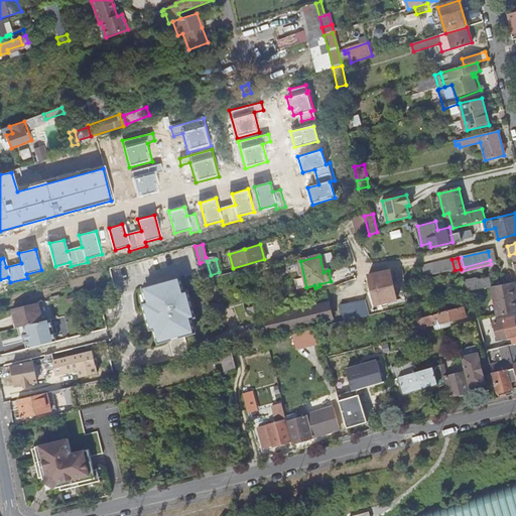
[(425,277),(455,270),(452,259),(422,266),(425,277)]
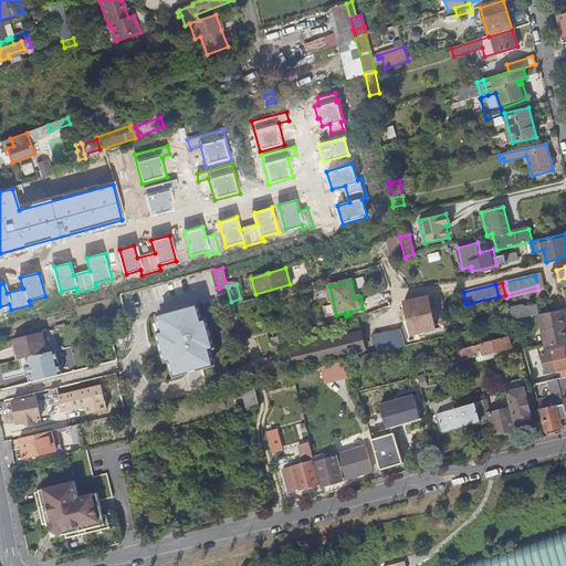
[(405,302),(411,334),(436,329),(429,296),(405,302)]
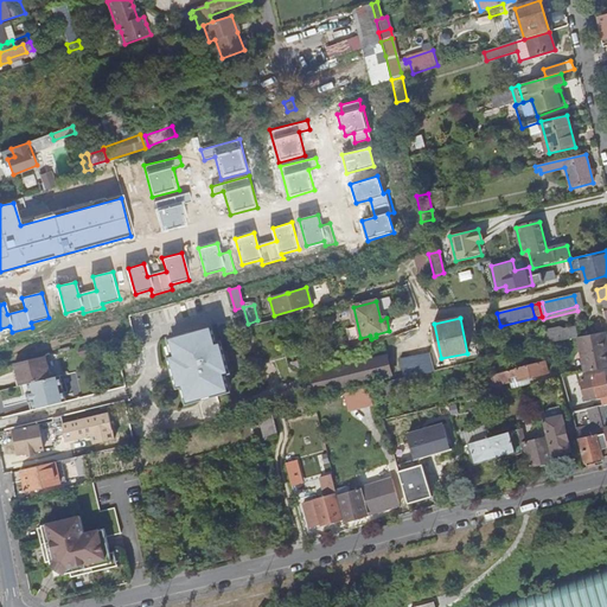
[(170,338),(174,355),(170,356),(178,384),(183,383),(187,401),(228,389),(223,371),(228,370),(219,342),(215,343),(210,326),(170,338)]
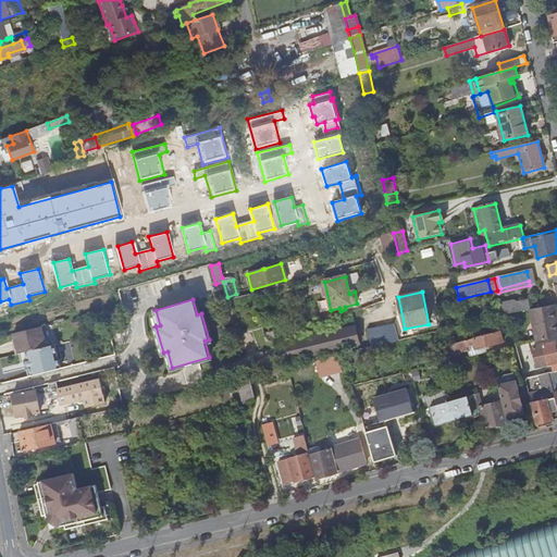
[(520,312),(529,310),(528,302),(518,304),(518,302),(502,306),(503,316),(505,316),(508,314),(520,312)]
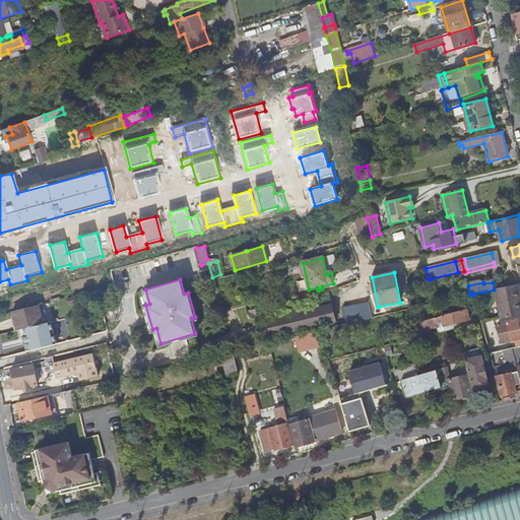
[(519,299),(517,284),(496,288),(501,318),(519,314),(519,299)]
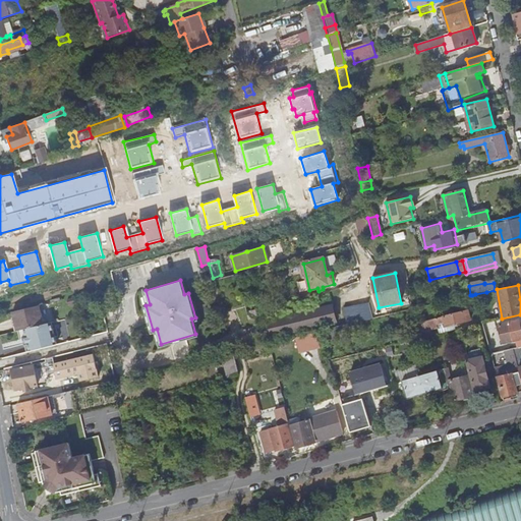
[(18,295),(3,300),(5,309),(21,305),(18,295)]
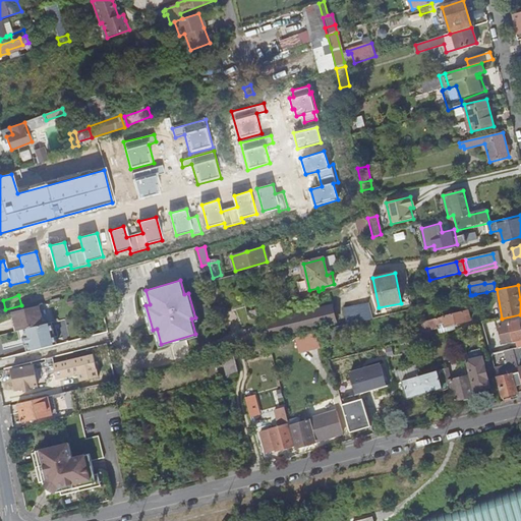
[(369,302),(348,307),(352,324),(373,319),(369,302)]
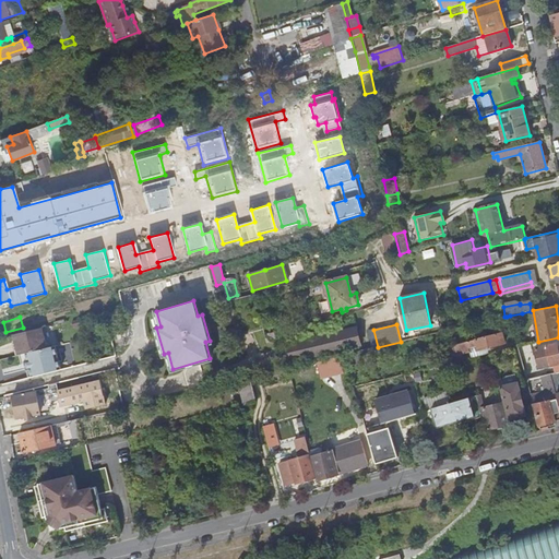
[(28,353),(49,347),(44,328),(13,335),(18,355),(28,353)]
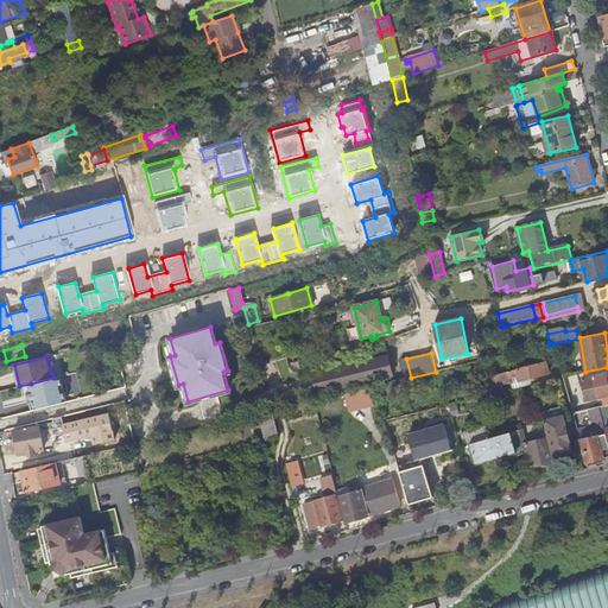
[(521,382),(520,381),(544,375),(540,365),(494,377),(495,382),(517,377),(518,382),(521,382)]
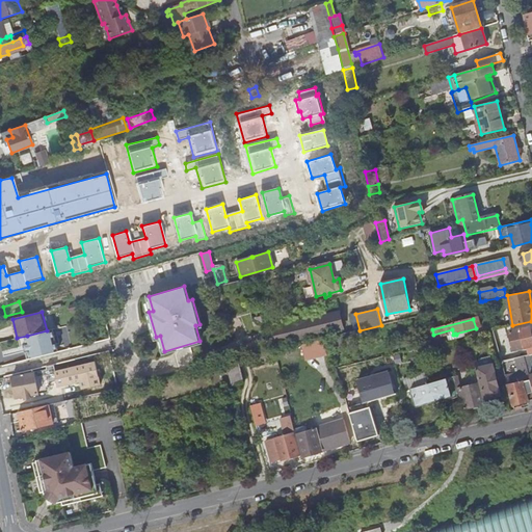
[(528,355),(531,354),(531,338),(530,328),(508,334),(512,351),(526,348),(528,355)]
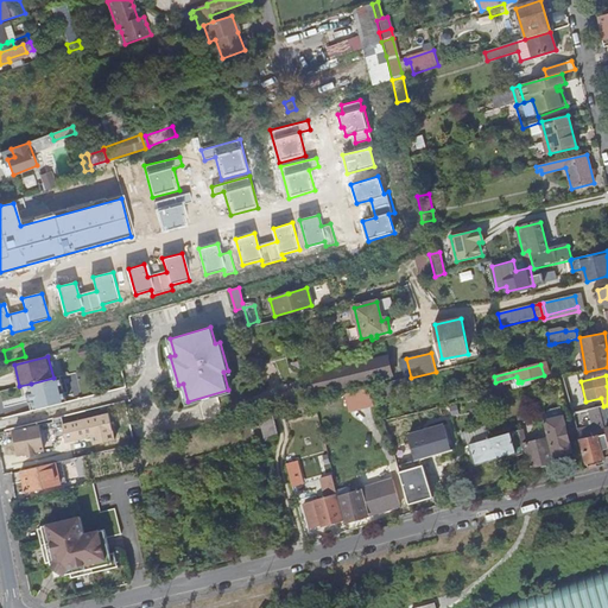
[(54,378),(31,384),(37,410),(64,403),(57,377),(54,378)]
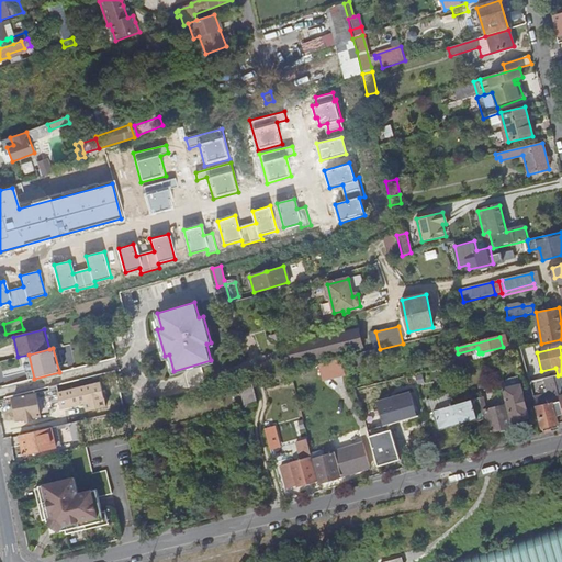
[(529,383),(535,382),(526,350),(521,350),(529,383)]
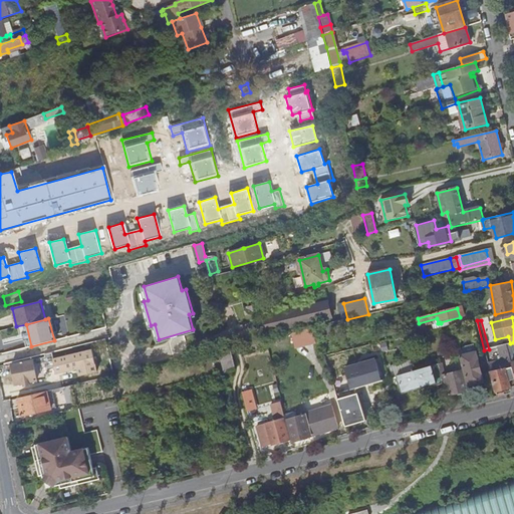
[(356,388),(369,383),(362,362),(375,359),(370,344),(324,355),(327,363),(336,394),(356,388)]
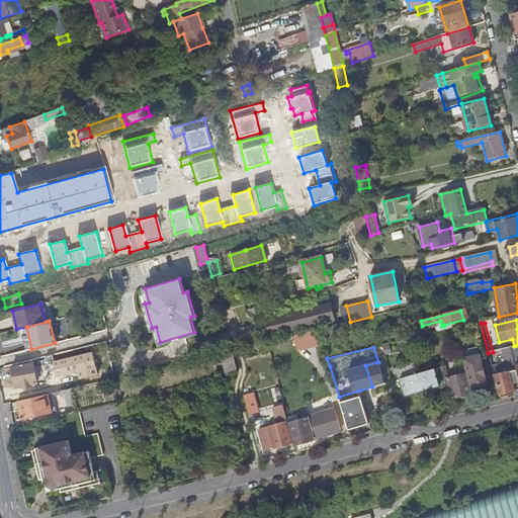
[(465,359),(480,355),(478,347),(468,349),(469,352),(463,353),(465,359)]
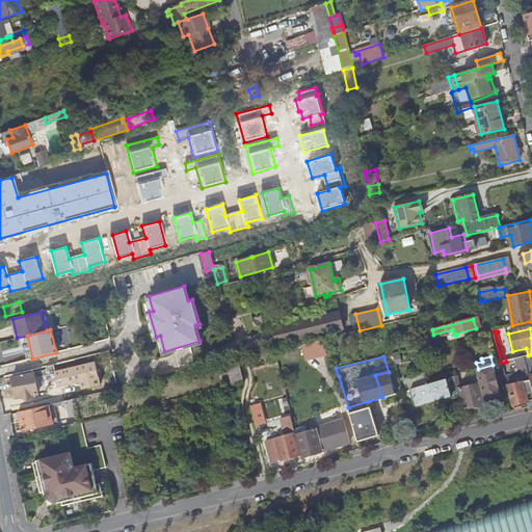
[(531,402),(531,383),(531,379),(524,356),(514,360),(519,373),(505,376),(514,408),(522,406),(522,405),(523,403),(529,402),(529,403),(531,402)]
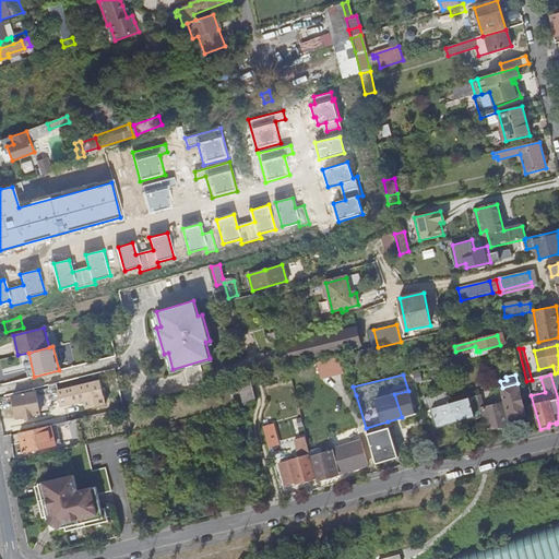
[(102,378),(57,388),(61,406),(86,401),(88,409),(107,405),(102,378)]
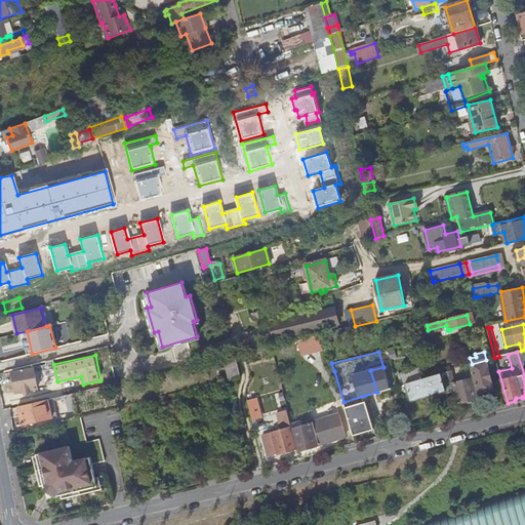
[(235,355),(225,357),(231,380),(241,377),(235,355)]
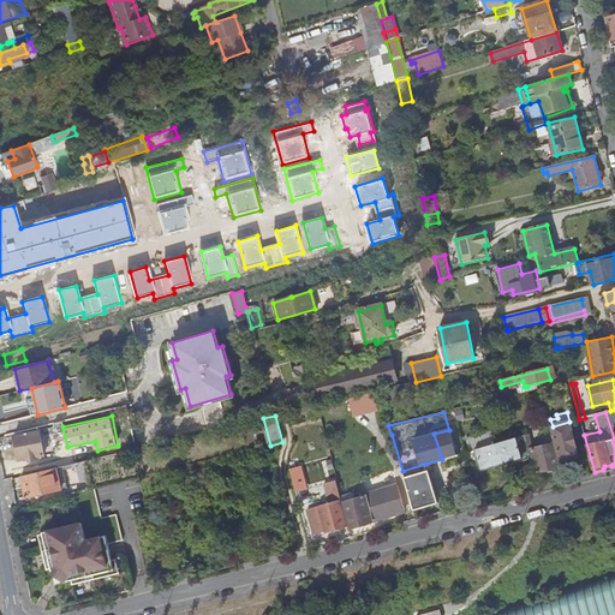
[(587,417),(585,418),(579,419),(581,428),(590,425),(587,417)]
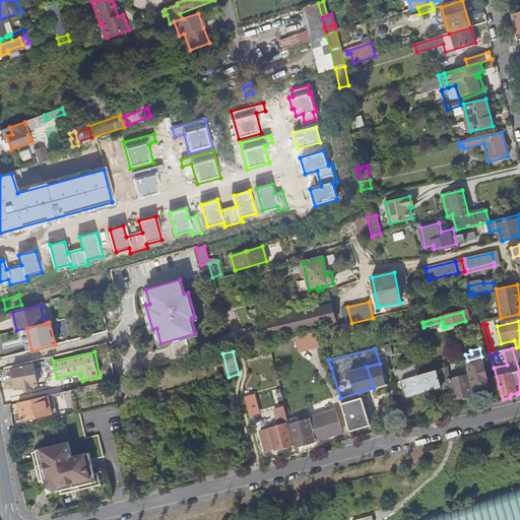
[(470,375),(475,394),(490,390),(481,356),(467,361),(467,363),(470,375)]
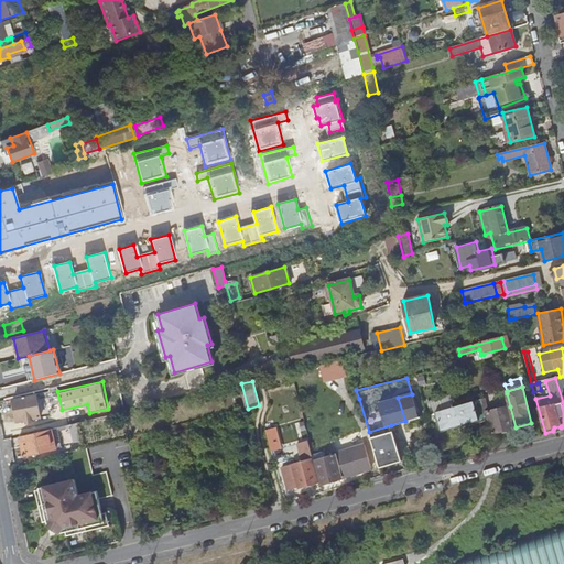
[(12,398),(17,421),(40,418),(36,394),(12,398)]
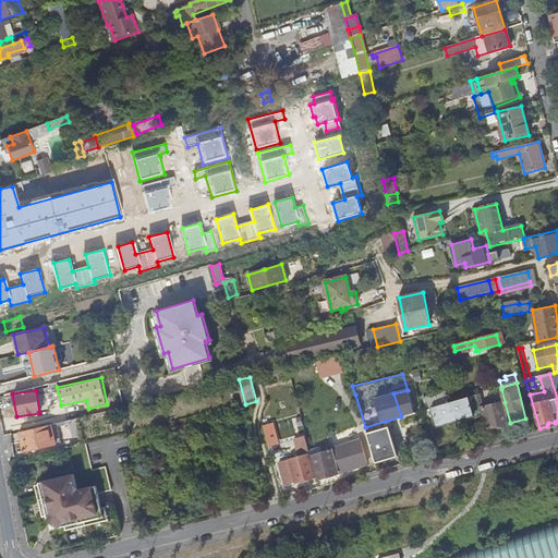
[(432,408),(449,402),(446,391),(423,399),(426,410),(432,408)]
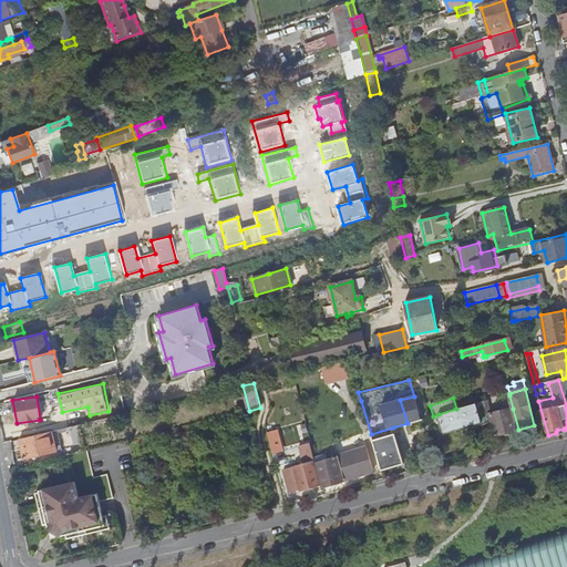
[(444,433),(488,421),(484,401),(456,409),(439,414),(444,433)]
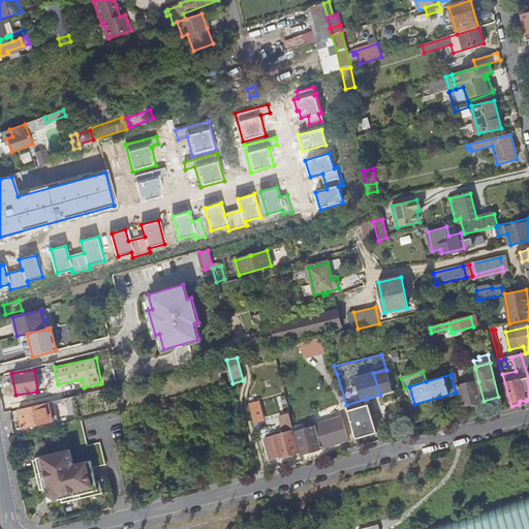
[(462,406),(484,401),(478,381),(458,386),(462,406)]
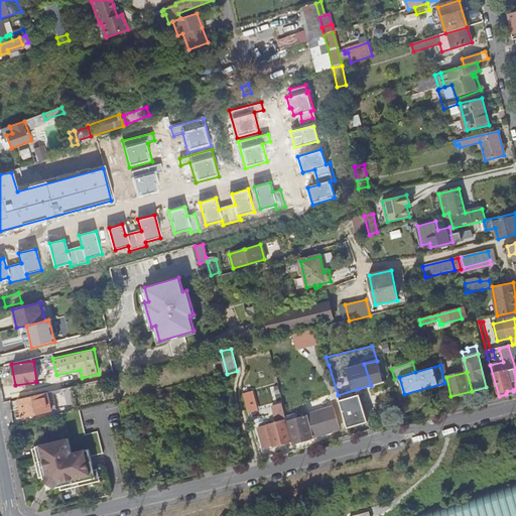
[(368,422),(358,389),(338,395),(343,414),(347,428),(368,422)]
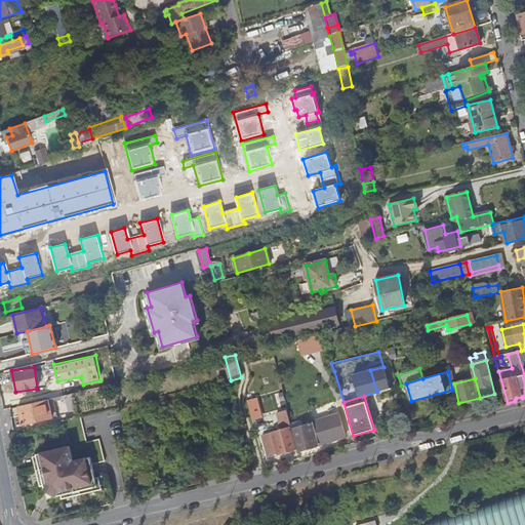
[(253,398),(247,400),(252,419),(258,418),(253,398)]
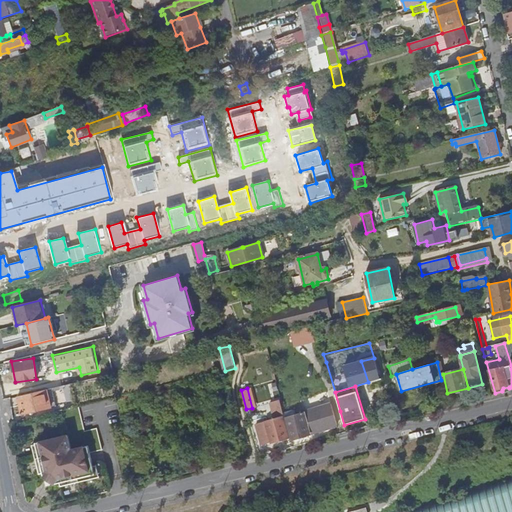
[(46,389),(18,396),(22,415),(51,408),(46,389)]
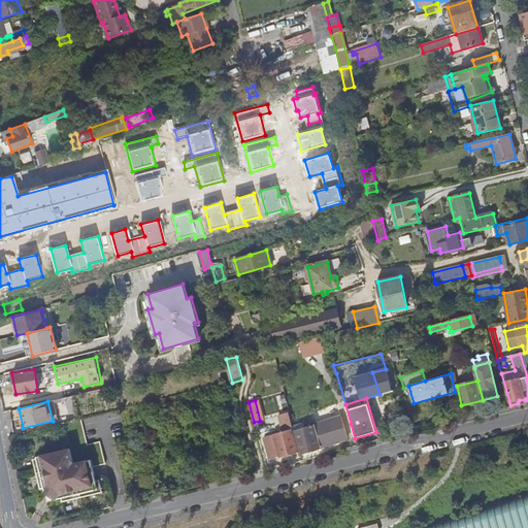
[(341,416),(314,424),(315,426),(320,447),(348,439),(341,416)]
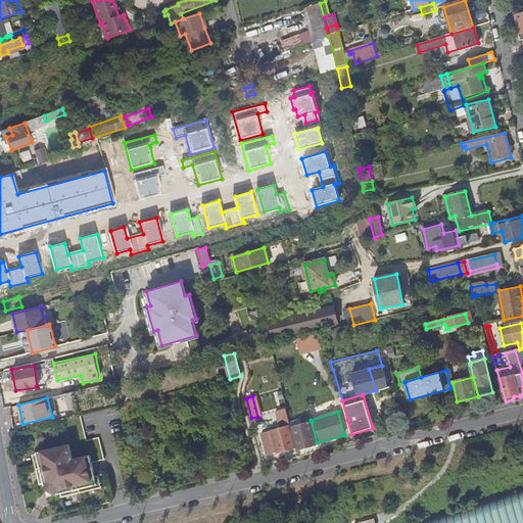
[(300,419),(289,422),(290,426),(295,446),(296,449),(318,443),(312,422),(302,425),(300,419)]
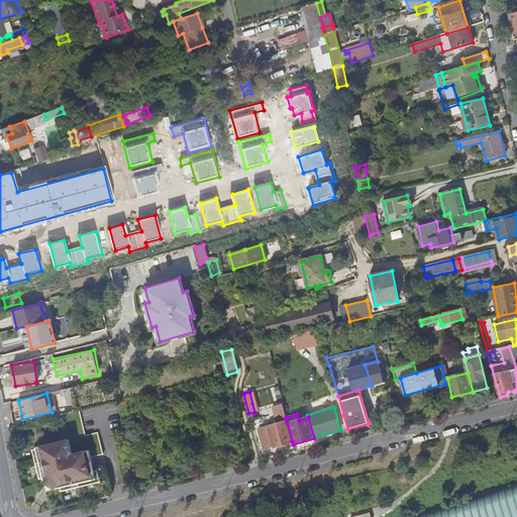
[(274,446),(292,441),(287,421),(269,426),(274,446)]
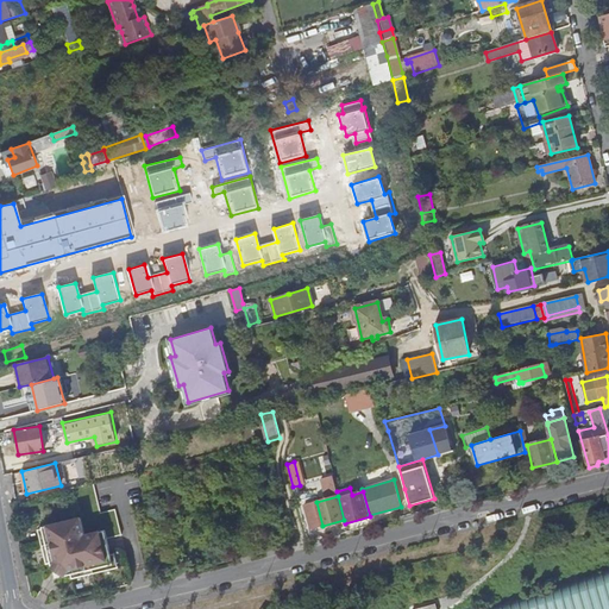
[(112,564),(110,554),(106,539),(105,531),(85,535),(80,518),(42,527),(42,528),(45,544),(41,545),(45,564),(50,563),(51,567),(64,576),(70,575),(70,578),(94,573),(93,569),(112,564)]
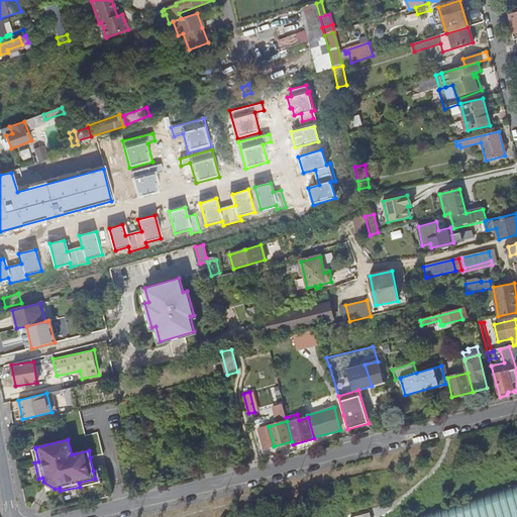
[(79,483),(80,487),(100,482),(97,470),(93,471),(95,479),(79,483)]
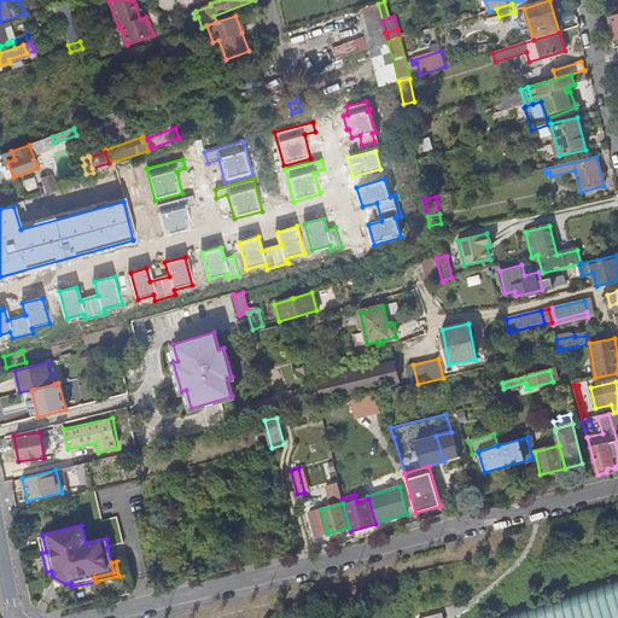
[(617,617),(617,581),(593,590),(499,617),(617,617)]
